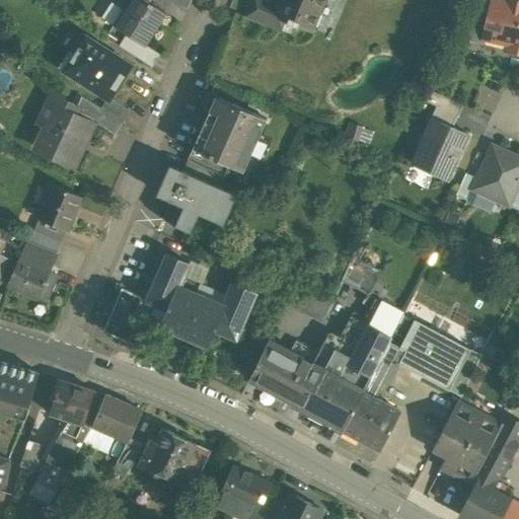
[(143,0),(133,0),(125,13),(123,11),(113,26),(143,46),(164,14),(143,0)]
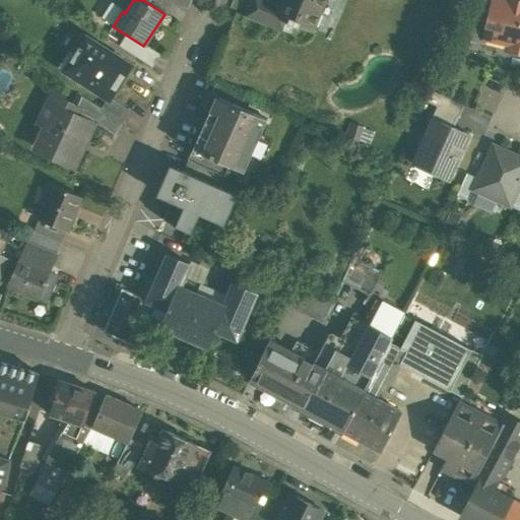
[(280,0),(278,6),(263,0),(254,0),(248,15),(282,29),(285,20),(312,31),(314,25),(317,26),(321,15),(319,14),(324,0),(280,0)]
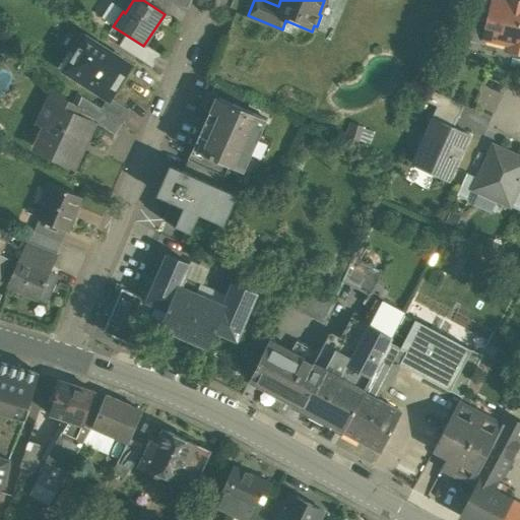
[(510,3),(496,0),(493,0),(484,39),(510,45),(509,51),(518,53),(519,53),(519,2),(510,1),(510,3)]
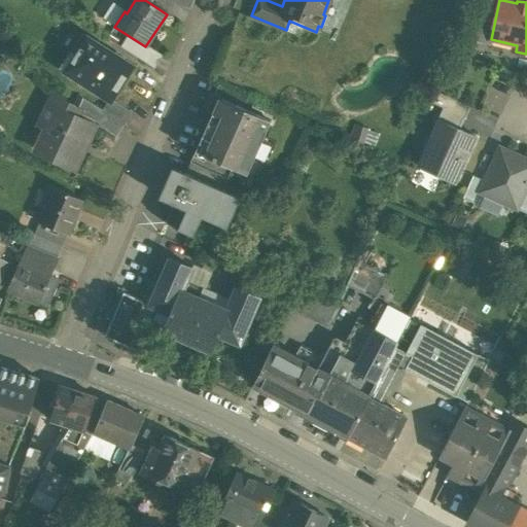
[(491,39),(497,9),(485,6),(469,40),(491,45),(492,40),(491,39)]
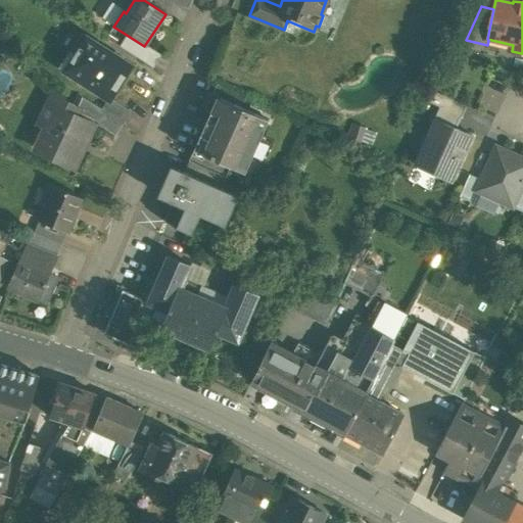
[(132,67),(82,35),(59,67),(108,99),(110,101),(111,99),(132,67)]
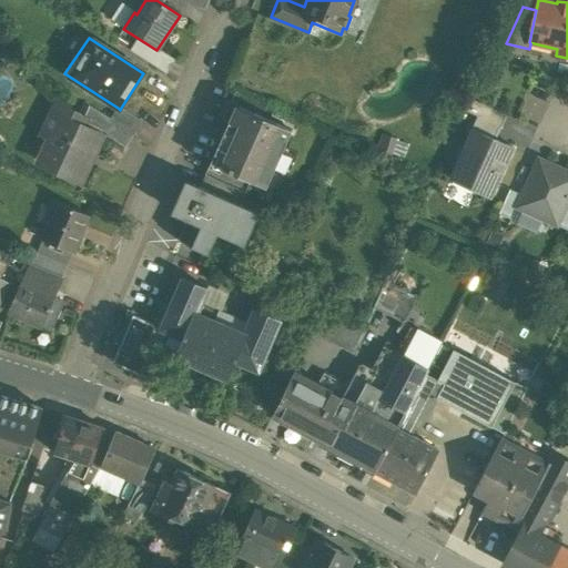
[(276,109),(239,92),(233,104),(271,121),(276,109)]
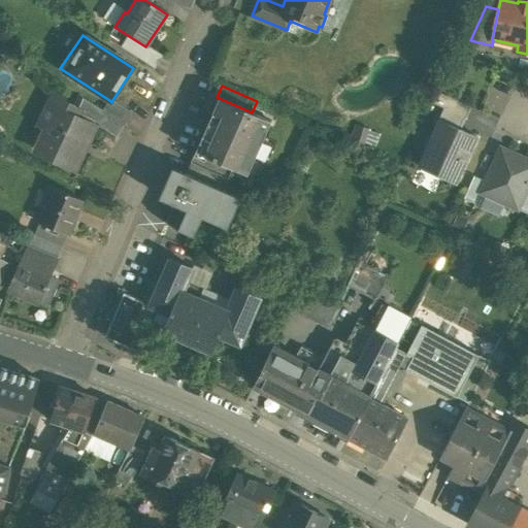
[(470,107),(437,92),(432,103),(443,108),(443,109),(465,119),(470,107)]
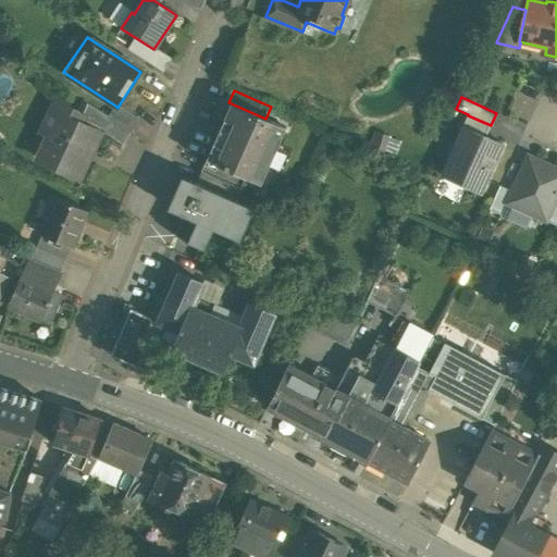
[(69,104),(56,99),(50,112),(58,115),(59,114),(78,123),(81,120),(82,115),(75,113),(76,112),(66,108),(69,104)]
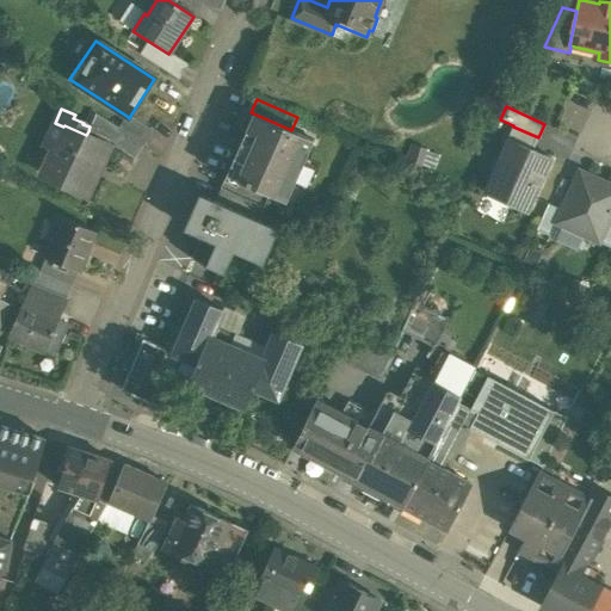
[(291,130),(251,112),(242,129),(253,134),(234,178),(233,178),(271,195),(285,202),(313,141),(291,130)]
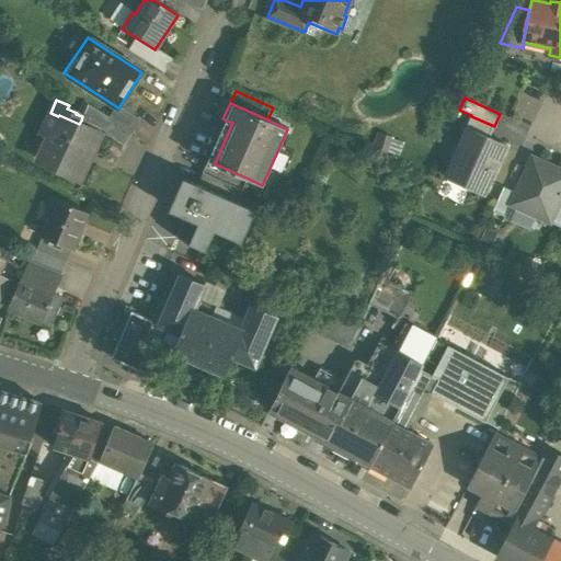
[(110,117),(88,104),(82,116),(81,121),(102,132),(103,135),(123,146),(132,133),(110,117)]
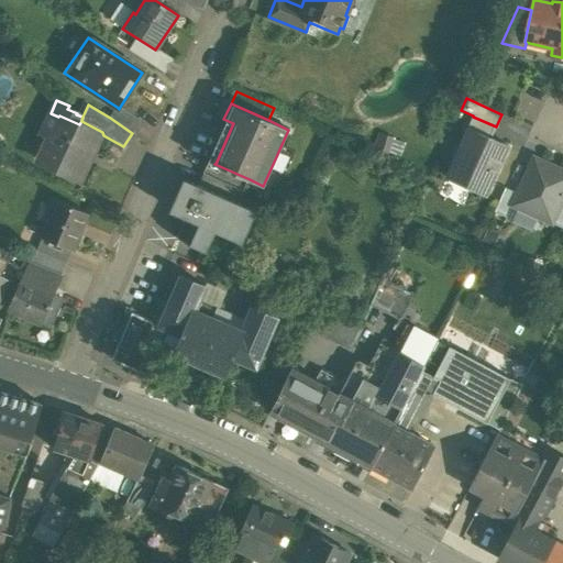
[(140,121),(120,107),(119,109),(117,107),(110,118),(132,133),(140,121)]
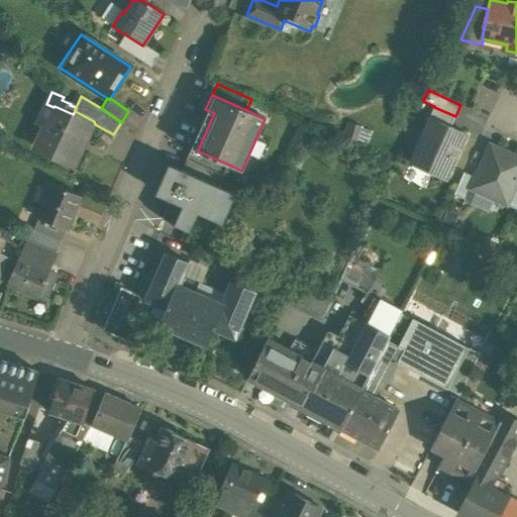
[(73,114),(55,106),(54,107),(35,146),(48,152),(47,154),(75,168),(83,149),(80,148),(92,123),(73,114)]
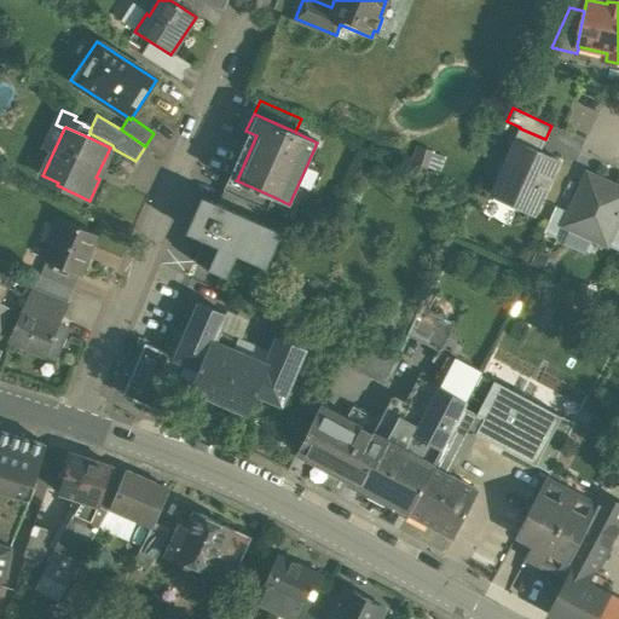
[(545,139),(520,128),(514,140),(539,152),(545,139)]
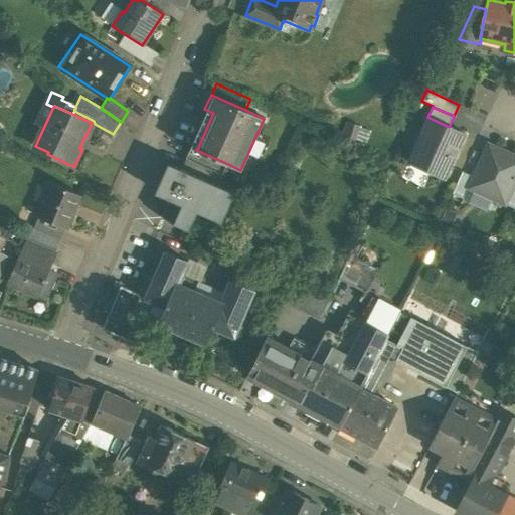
[(449,127),(427,117),(406,162),(446,179),(466,134),(449,127)]
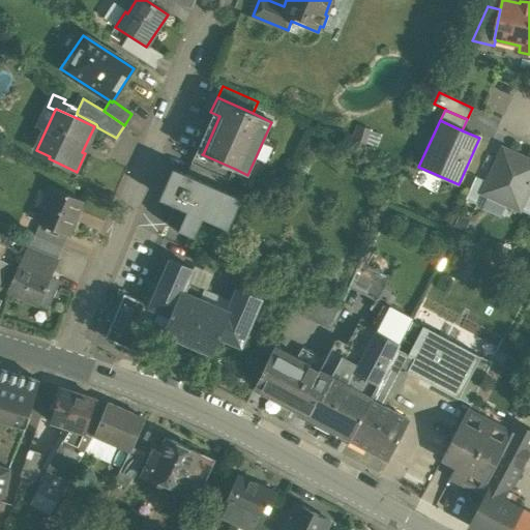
[(487,182),(481,194),(520,210),(529,188),(529,185),(529,160),(502,148),(487,182)]
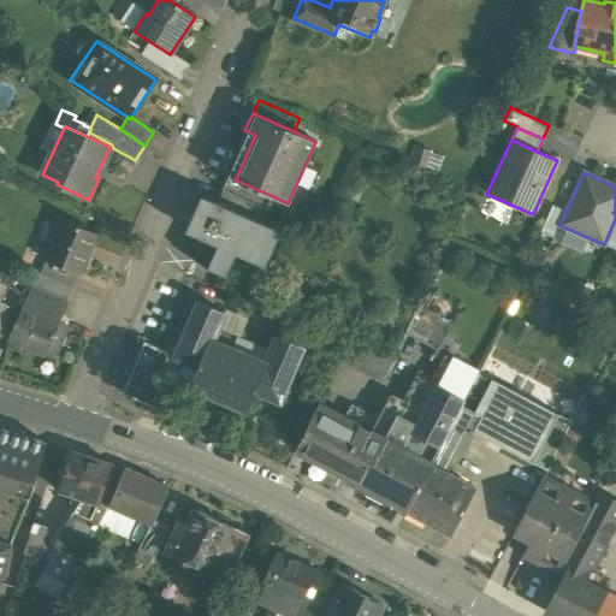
[(273,196),(235,179),(236,179),(232,177),(226,190),(267,209),(273,196)]
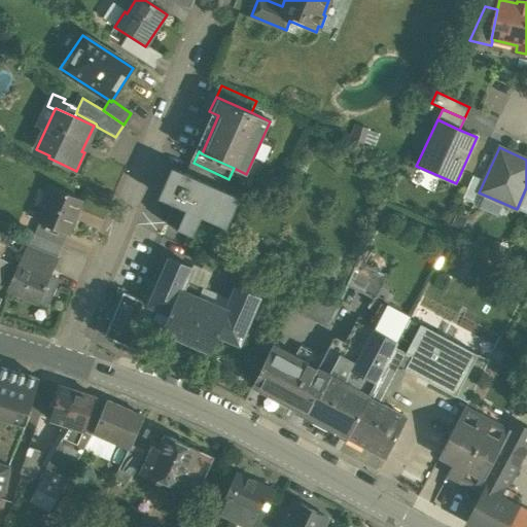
[(229,179),(194,163),(191,162),(185,174),(225,191),(231,180),(229,179)]
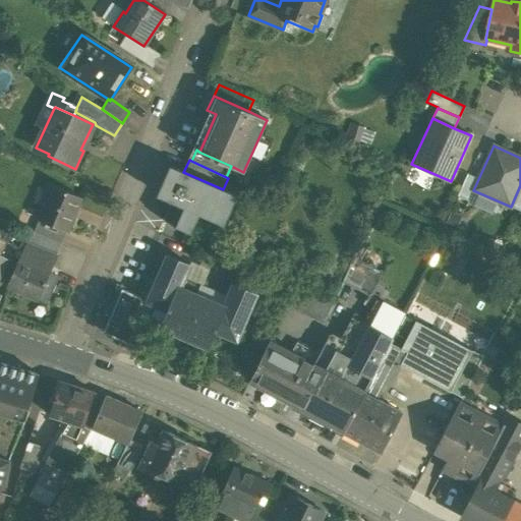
[(172,201),(164,221),(191,233),(199,215),(225,226),(238,196),(223,189),(183,172),(173,167),(160,196),(172,201)]
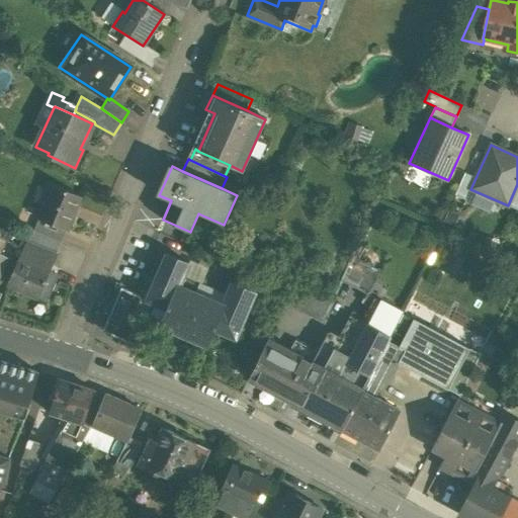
[(476,178),(464,173),(455,195),(465,200),(470,189),(476,178)]
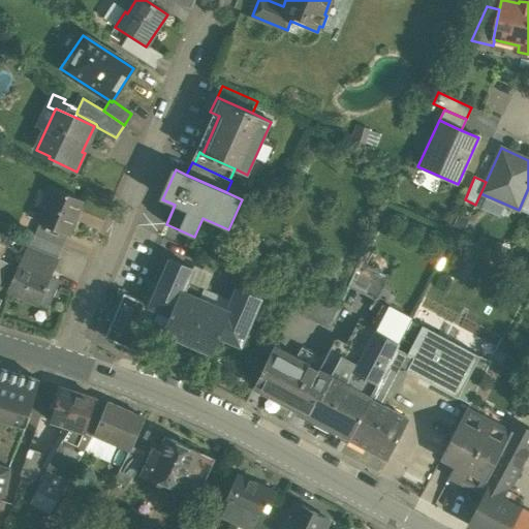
[(83,200),(49,186),(47,193),(52,195),(39,223),(40,224),(67,236),(68,236),(83,200)]
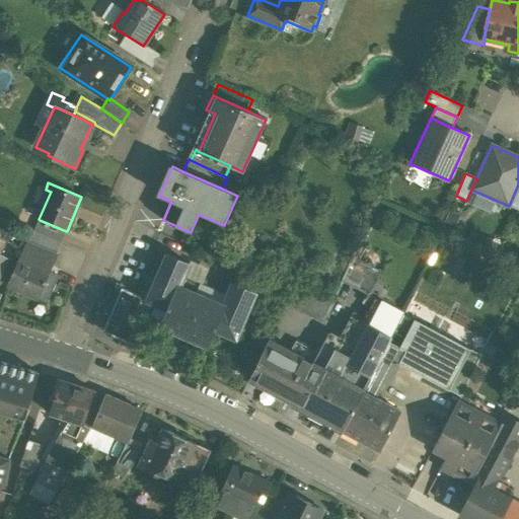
[(518,184),(509,206),(518,210),(518,184)]
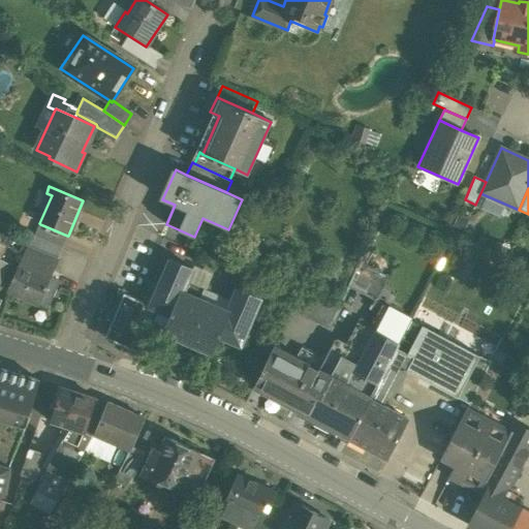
[(67,236),(40,224),(35,235),(63,246),(67,236)]
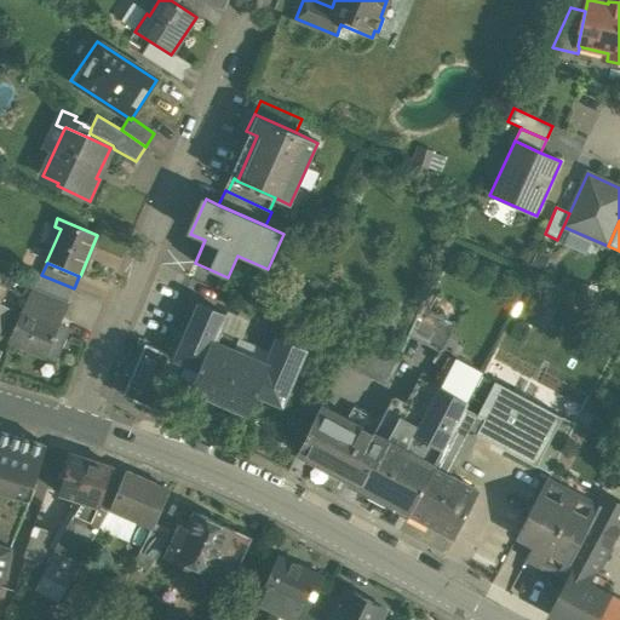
[(33,273),(21,294),(29,299),(29,298),(34,290),(35,288),(41,276),(33,273)]
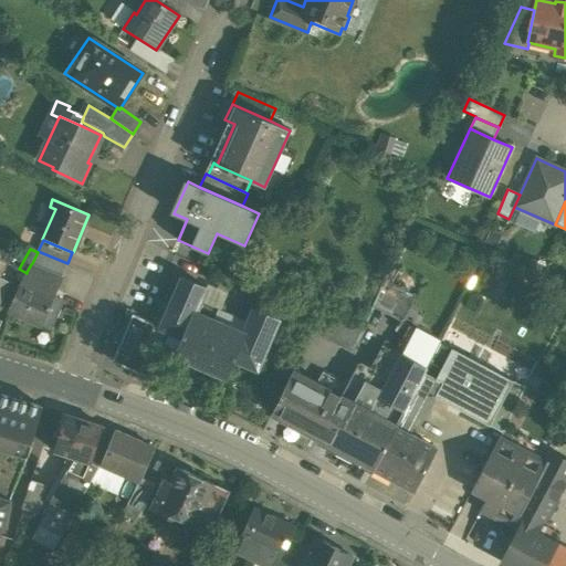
[(67,263),(38,251),(38,252),(32,263),(31,264),(61,278),(67,263)]
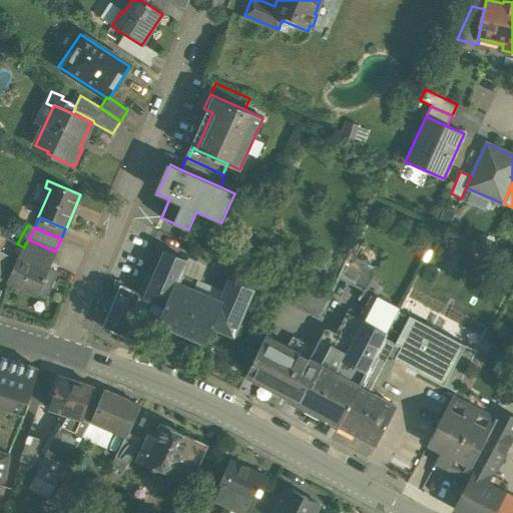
[(55,251),(28,239),(24,246),(42,255),(38,262),(48,267),(55,251)]
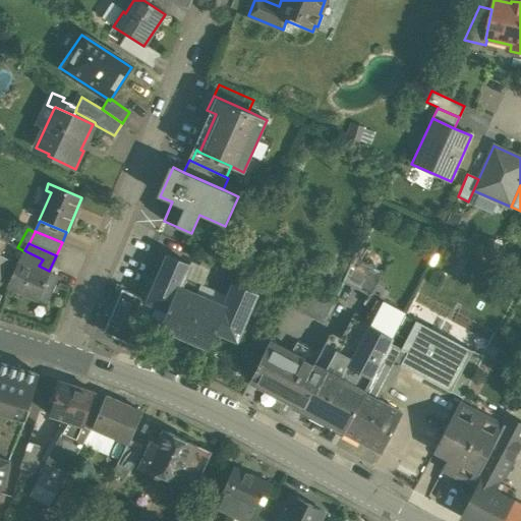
[(43,259),(24,250),(24,251),(9,285),(47,302),(58,276),(49,272),(49,271),(39,266),(43,259)]
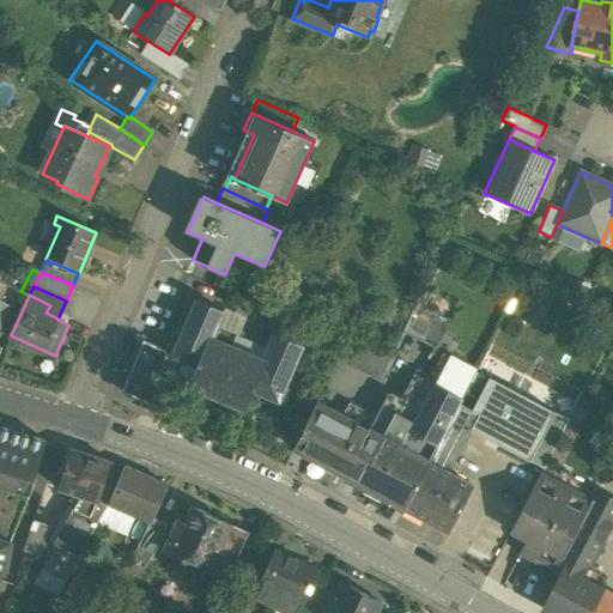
[(174,353),(173,354),(198,365),(208,340),(211,340),(224,311),(196,301),(174,353)]
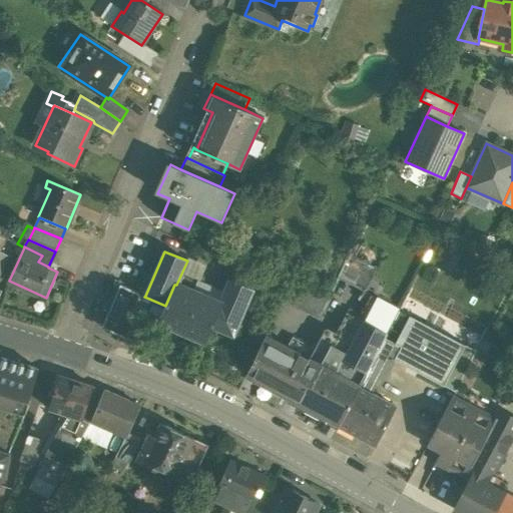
[(349,254),(338,278),(365,291),(376,269),(349,254)]
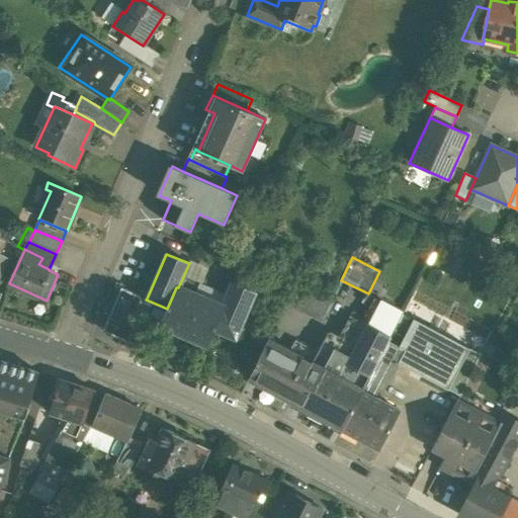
[(233,282),(223,307),(224,308),(213,329),(235,339),(238,331),(243,320),(255,292),(233,282)]
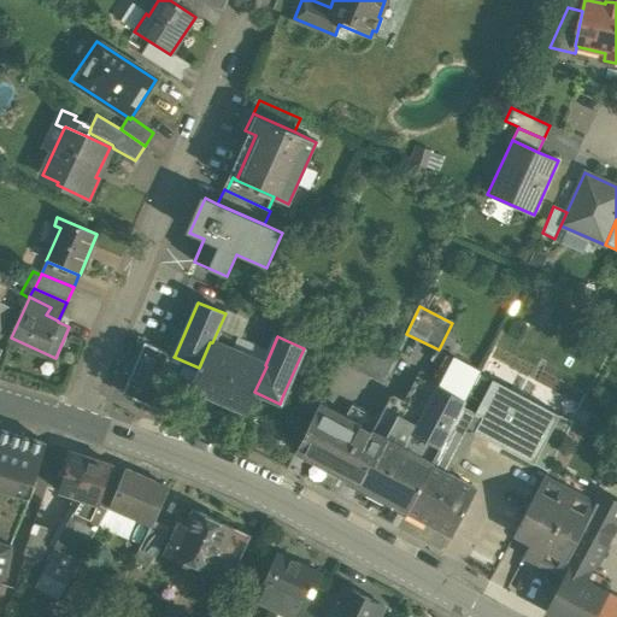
[(394,357),(353,336),(340,360),(382,381),(394,357)]
